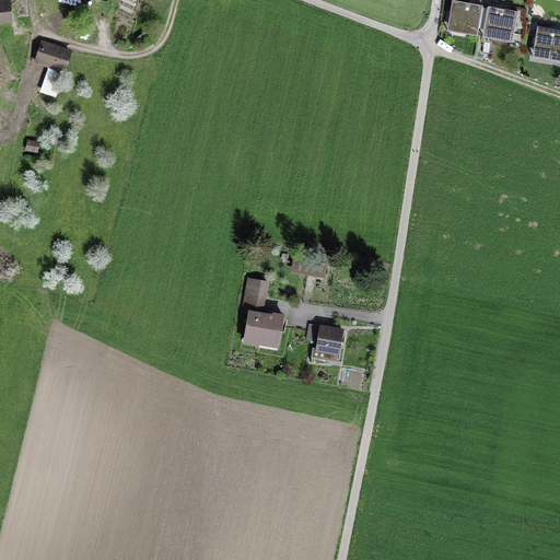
[(474,4),(452,0),(448,24),(475,28),(474,36),(477,36),(482,6),(474,4)]
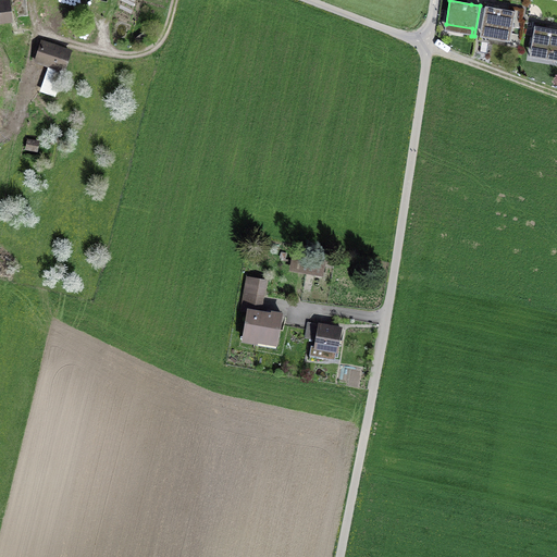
[(8,3),(0,3),(0,22),(10,21),(8,3)]
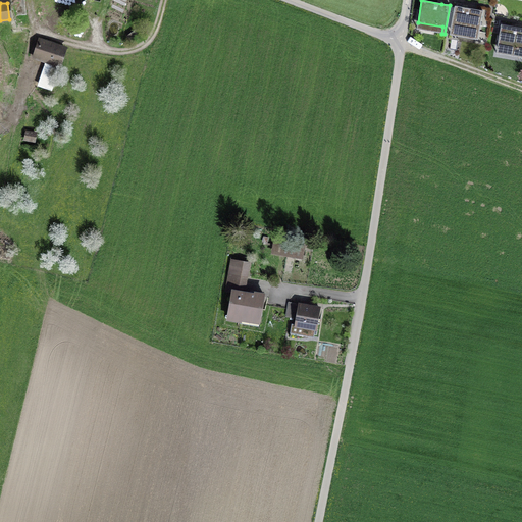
[(460,7),(455,6),(451,29),(476,33),(474,40),(478,40),(483,11),(460,7)]
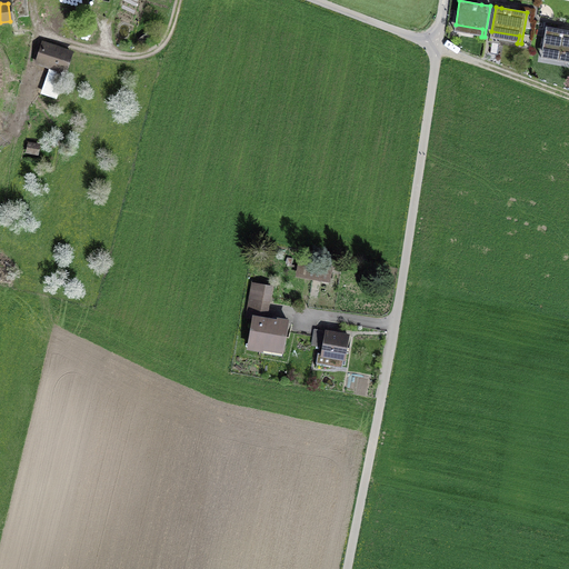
[(568,30),(546,27),(542,51),(568,56),(568,59),(568,63),(568,62),(568,30)]
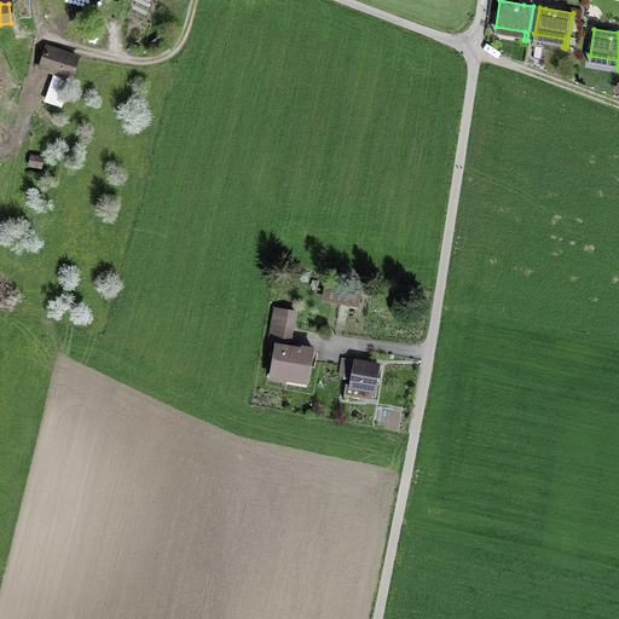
[(76,57),(48,47),(41,68),(70,77),(76,57)]
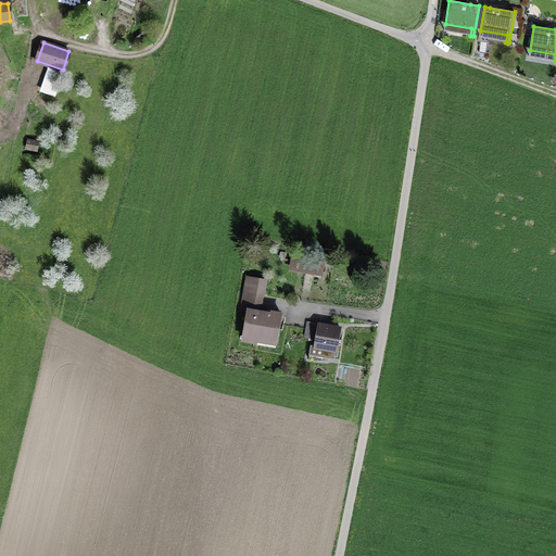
[(325,262),(294,255),(292,269),(321,275),(325,262)]
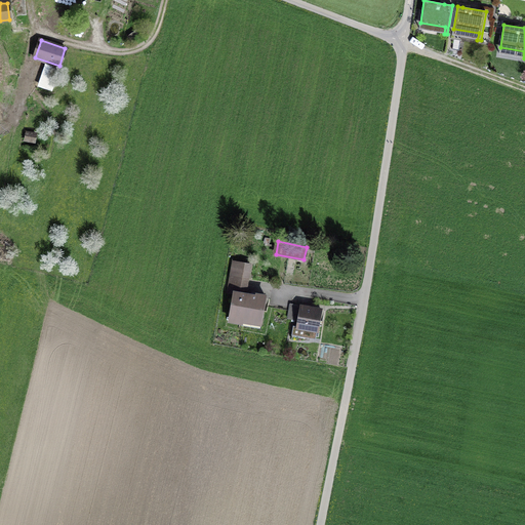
[(229,291),(234,292),(230,320),(242,322),(241,325),(260,328),(266,296),(245,292),(250,264),(234,260),(229,291)]
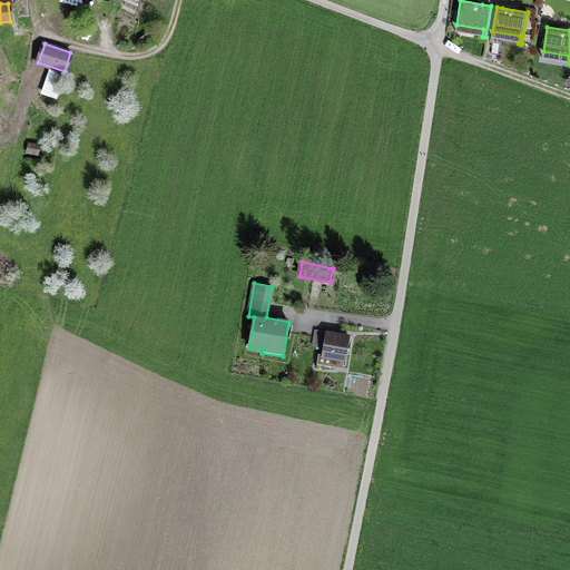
[(326,333),(316,331),(314,346),(324,347),(323,355),(332,356),(331,365),(344,367),(350,337),(333,334),(335,327),(327,326),(326,333)]
